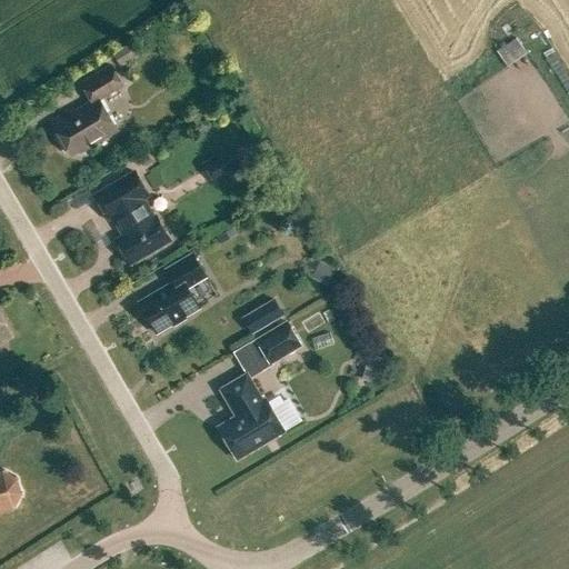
[(498,63),(520,55),(513,38),(490,47),(498,63)]
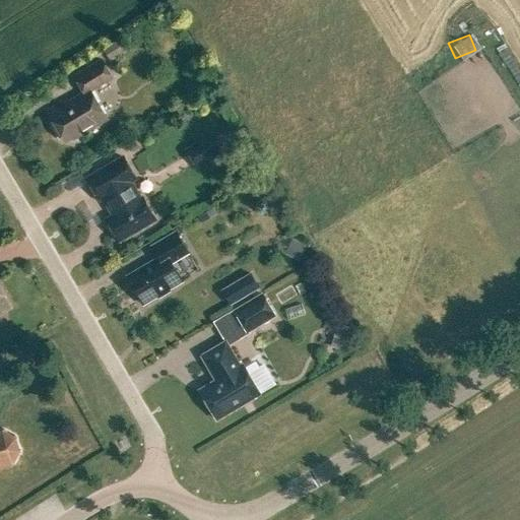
[(102,50),(110,61),(125,52),(118,40),(102,50)]
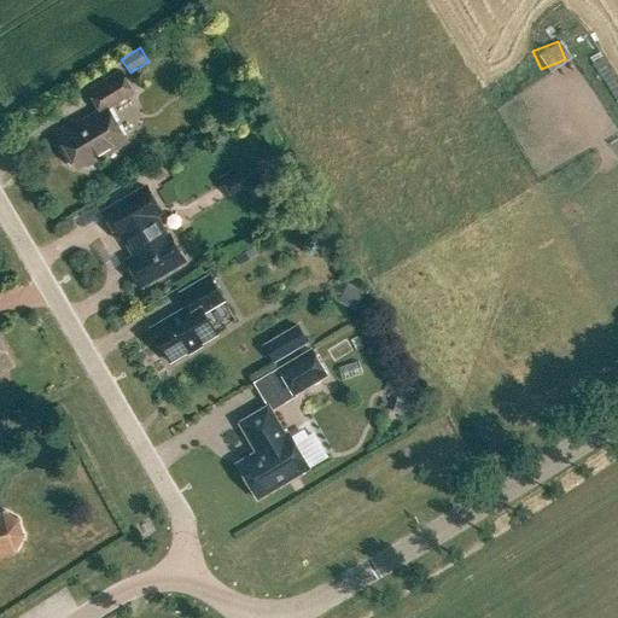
[(127,141),(106,109),(133,93),(121,71),(87,92),(99,111),(81,122),(80,118),(56,133),(76,169),(103,153),(104,156),(127,141)]
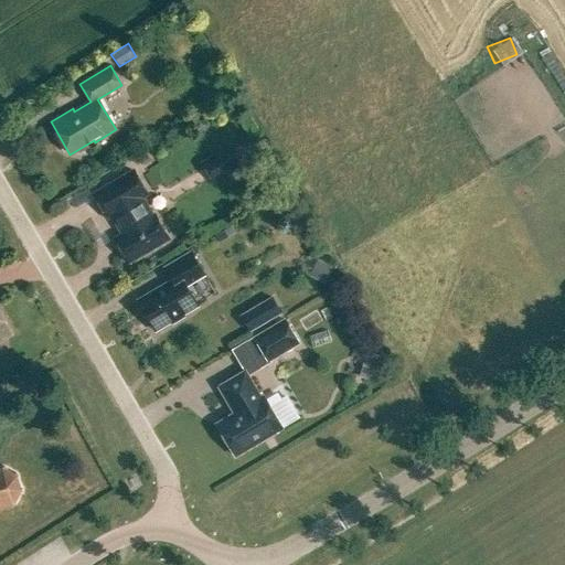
[(214,184),(245,167),(232,145),(201,163),(214,184)]
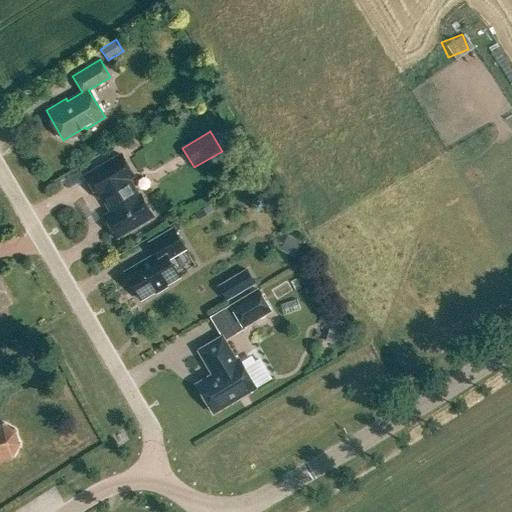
[(134,176),(122,155),(86,175),(85,172),(83,173),(97,197),(101,195),(111,212),(104,216),(118,240),(119,239),(117,236),(153,216),(140,195),(138,196),(128,179),(134,176)]
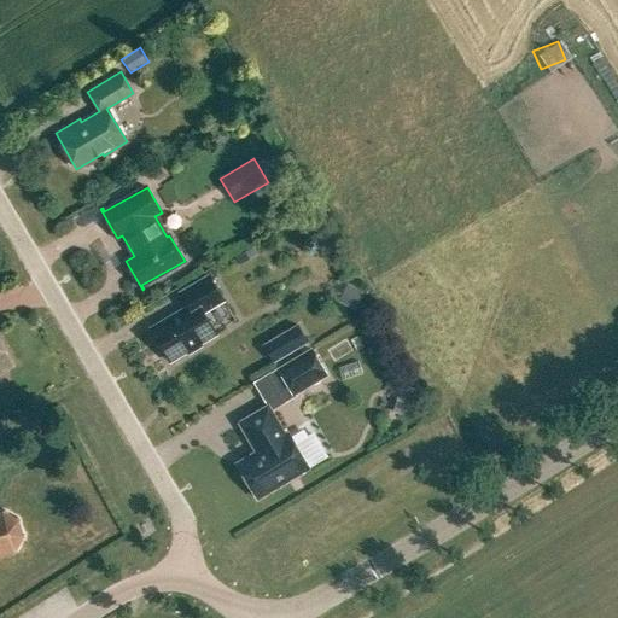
[(169,362),(216,334),(203,313),(223,301),(209,275),(179,293),(187,307),(150,328),(169,362)]
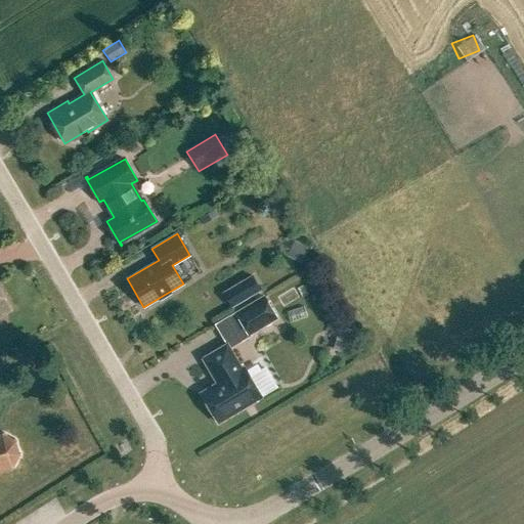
[(296,243),(289,257),(301,263),(308,249),(296,243)]
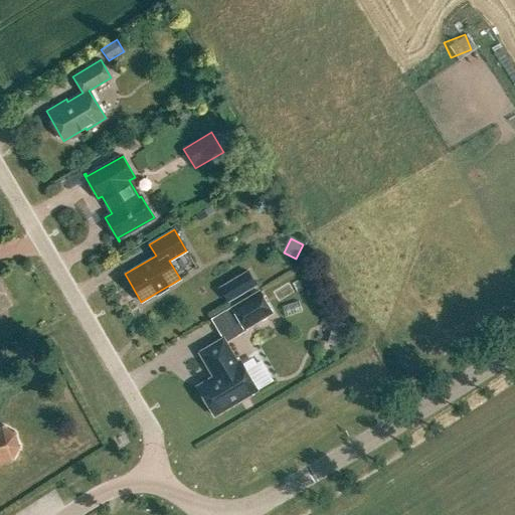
[(227,301),(256,284),(247,269),(218,286),(227,301)]
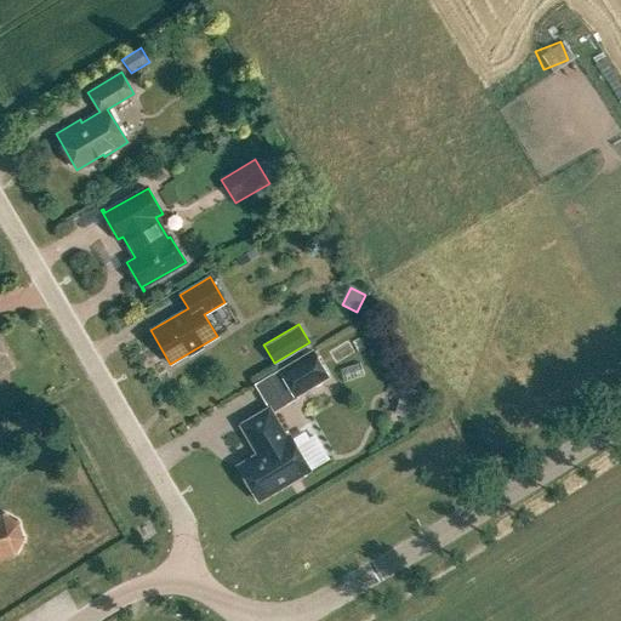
[(0,371),(12,365),(0,345),(0,371)]
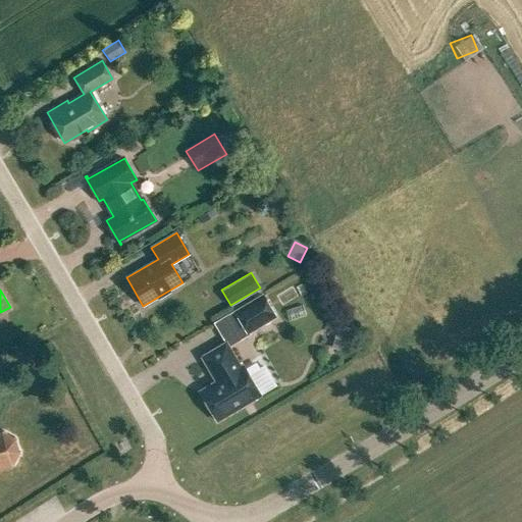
[(248,333),(275,317),(263,295),(235,312),(248,333)]
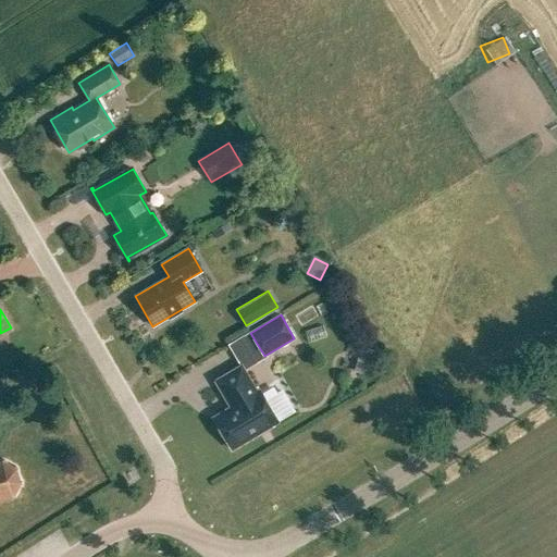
[(257,392),(242,366),(215,381),(231,407),(213,418),(232,449),(279,422),(259,390),(257,392)]
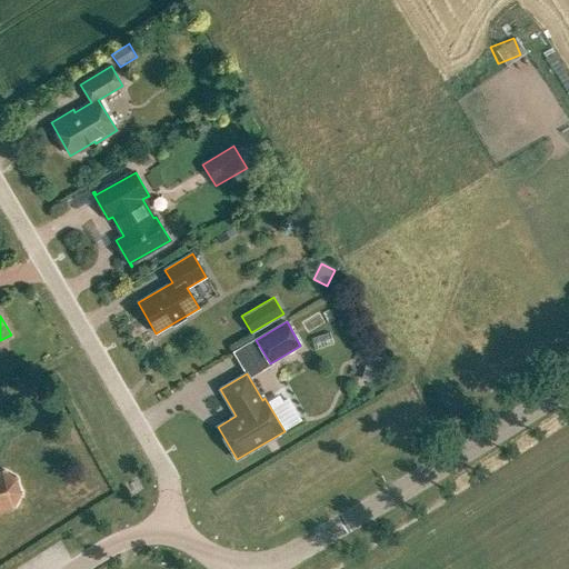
[(0,509),(11,507),(19,493),(15,478),(1,471),(0,471),(0,509)]
